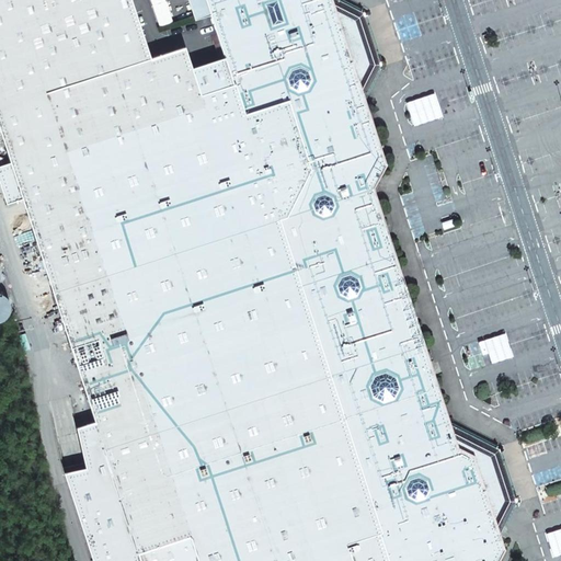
[(0,0),(0,129),(11,163),(22,199),(95,421),(77,427),(86,468),(65,472),(93,560),(497,560),(504,550),(499,535),(487,496),(494,494),(485,468),(478,470),(473,456),(457,448),(449,424),(373,189),(386,165),(364,99),(352,63),(359,60),(350,30),(342,32),(331,0),(189,0),(195,20),(212,15),(225,57),(192,68),(185,47),(151,58),(132,0),(0,0)]
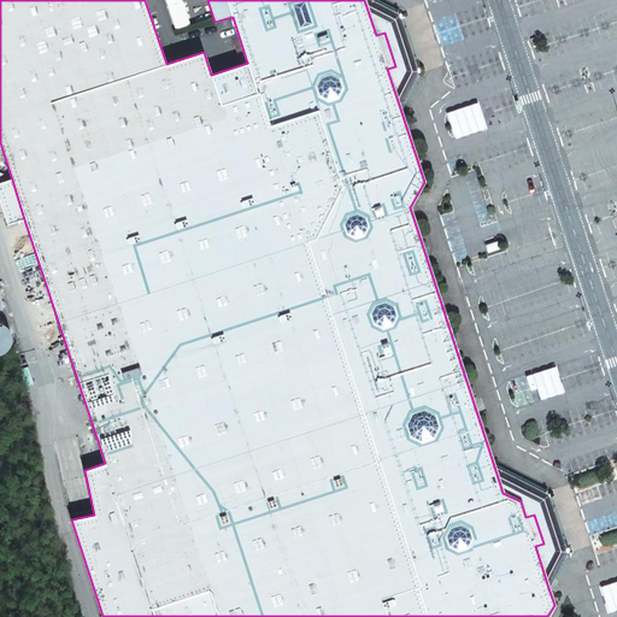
[(387,69),(400,109),(418,72),(400,15),(371,0),(364,0),(376,35),(385,33),(395,66),(387,69)]
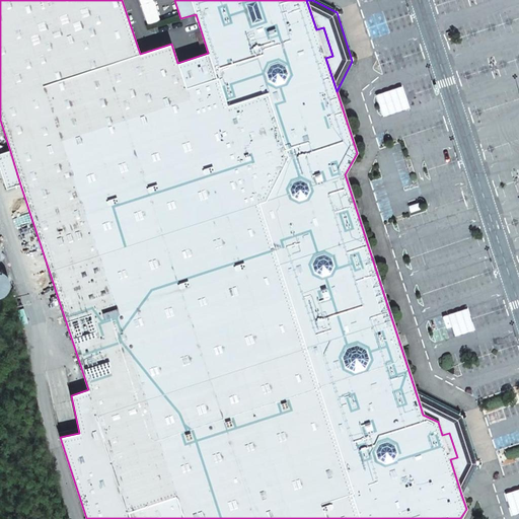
[(401,87),(376,95),(383,117),(409,108),(401,87)]
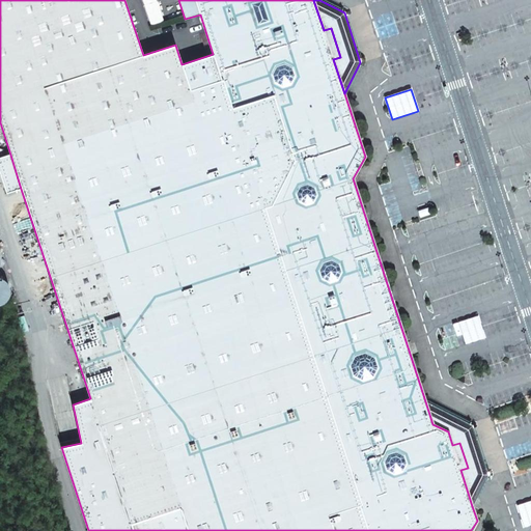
[(21,189),(10,155),(0,157),(0,172),(6,193),(21,189)]
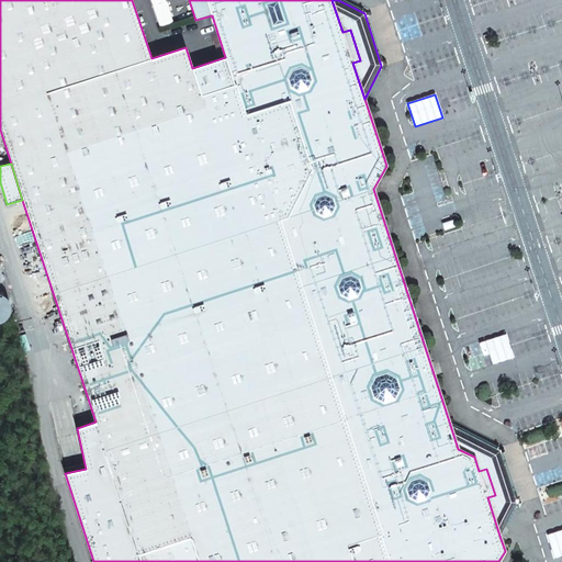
[(454,220),(442,224),(445,231),(457,226),(454,220)]
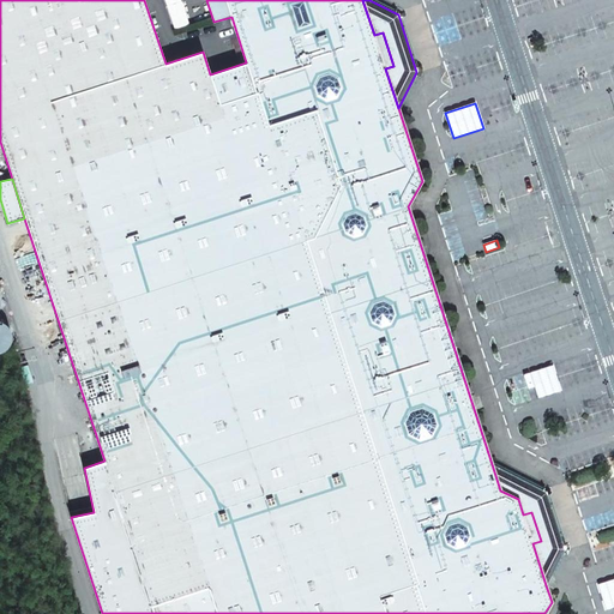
[(553,365),(530,372),(539,397),(560,390),(553,365)]
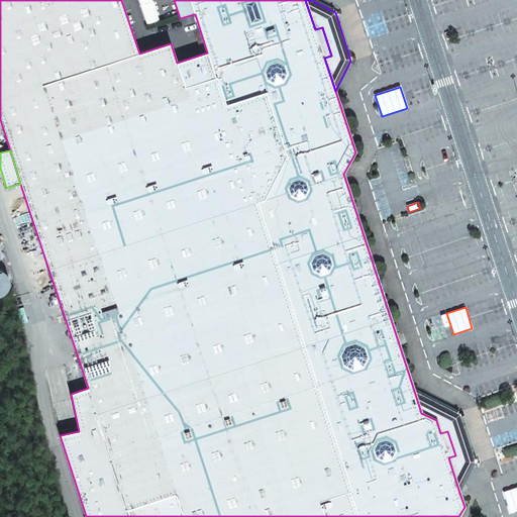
[(448,457),(459,493),(476,462),(459,414),(414,391),(421,413),(436,420),(440,433),(447,431),(455,455),(448,457)]
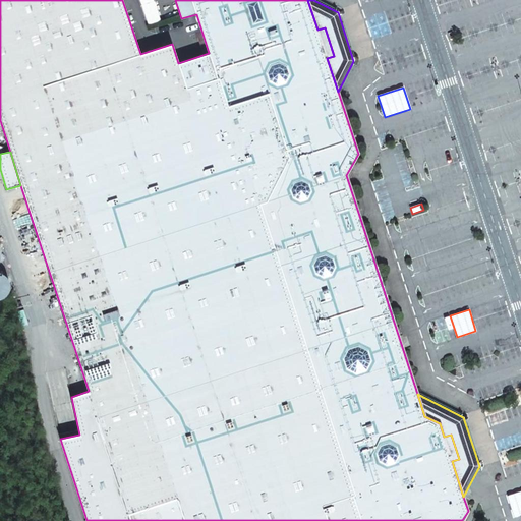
[(520,515),(520,491),(508,497),(515,517),(520,515)]
